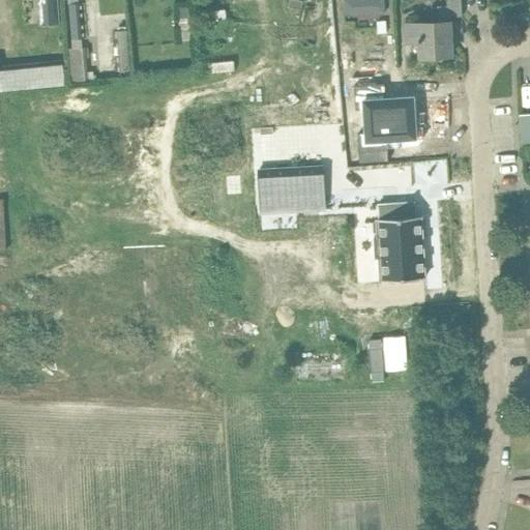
[(38,0),(40,24),(59,23),(57,0),(38,0)]
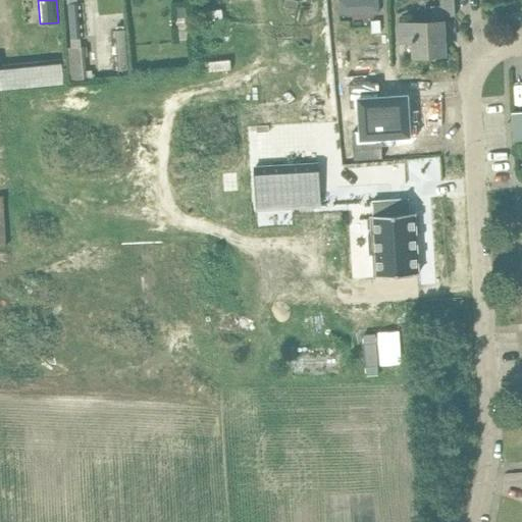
[(205,0),(206,10),(237,9),(236,0),(205,0)]
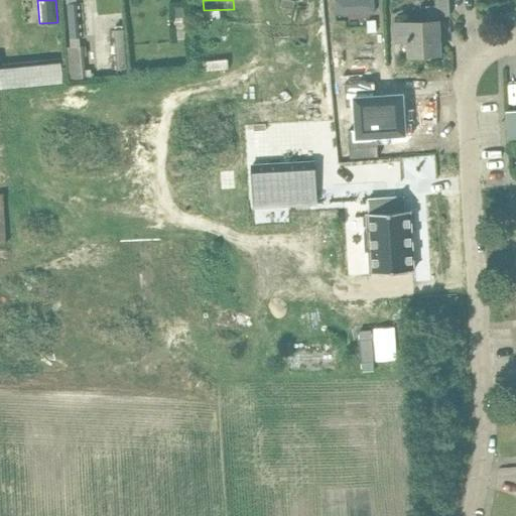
[(409,55),(419,54),(439,53),(437,21),(436,21),(436,17),(449,16),(448,0),(434,0),(435,6),(425,6),(426,22),(395,24),(395,42),(409,41),(409,55)]
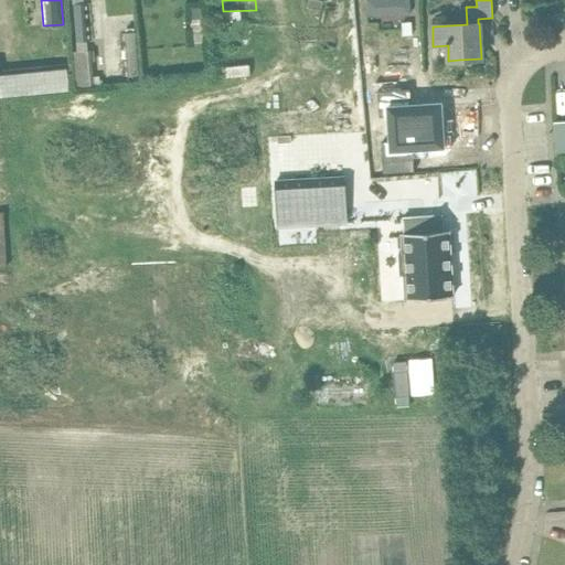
[(202,8),(192,9),(193,44),(203,43),(202,8)]
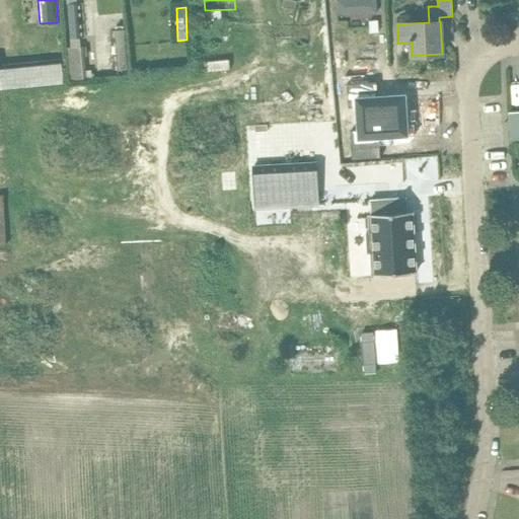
[(71,48),(67,49),(70,79),(84,78),(81,47),(71,48)]
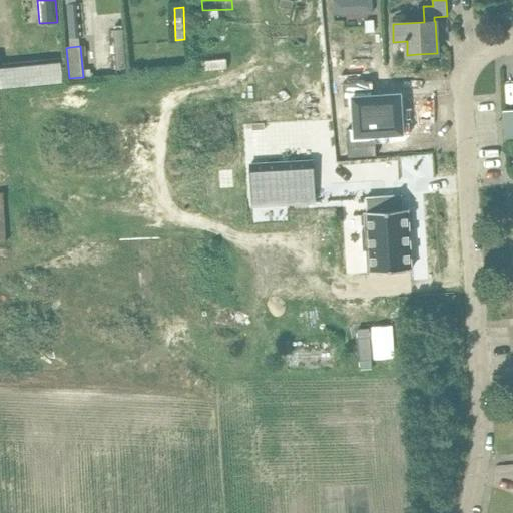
[(60,62),(0,64),(0,86),(61,84),(60,62)]
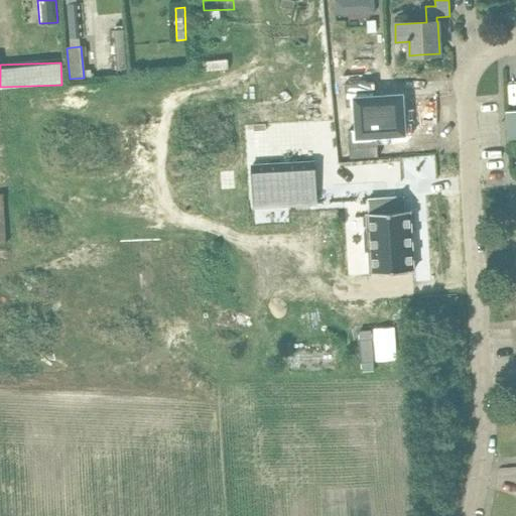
[(374,82),(345,83),(346,107),(355,107),(357,130),(349,130),(350,158),(378,156),(377,136),(405,135),(403,95),(375,96),(374,82)]
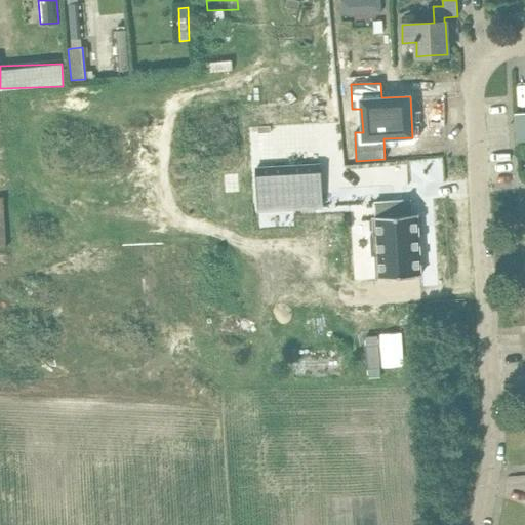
[(524,112),(516,113),(517,146),(524,145),(524,112)]
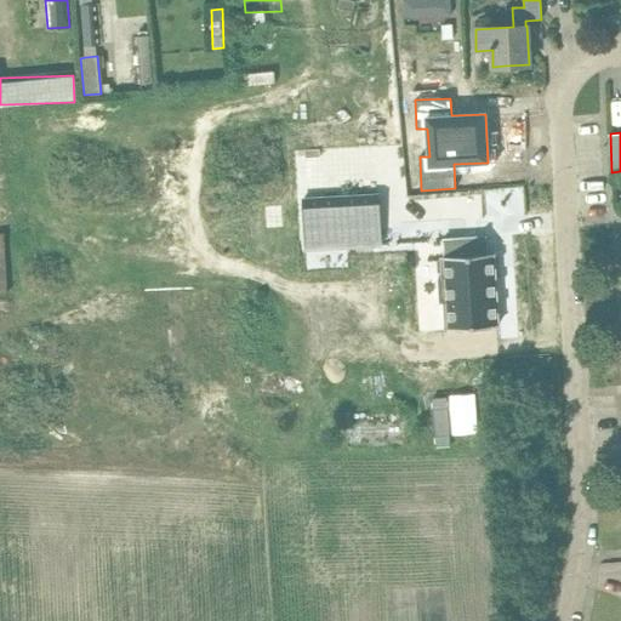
[(379,194),(302,199),(306,246),(381,241),(379,194)]
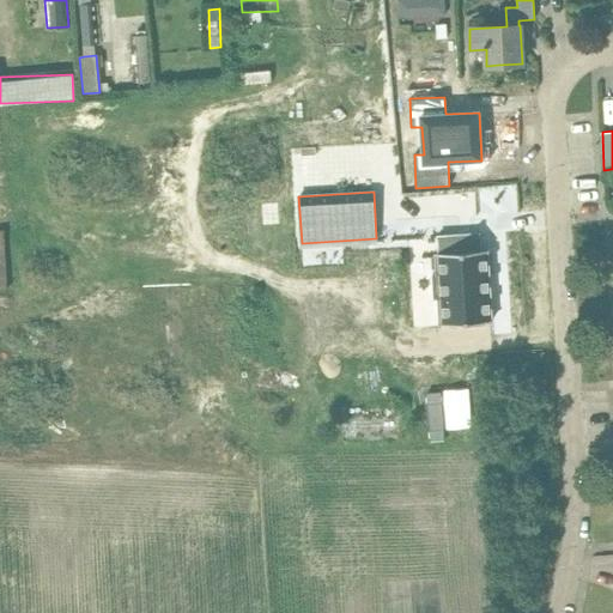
[(436,273),(432,273),(434,298),(437,298),(438,326),(491,322),(487,250),(480,250),(479,235),(438,237),(439,254),(435,254),(436,273)]
